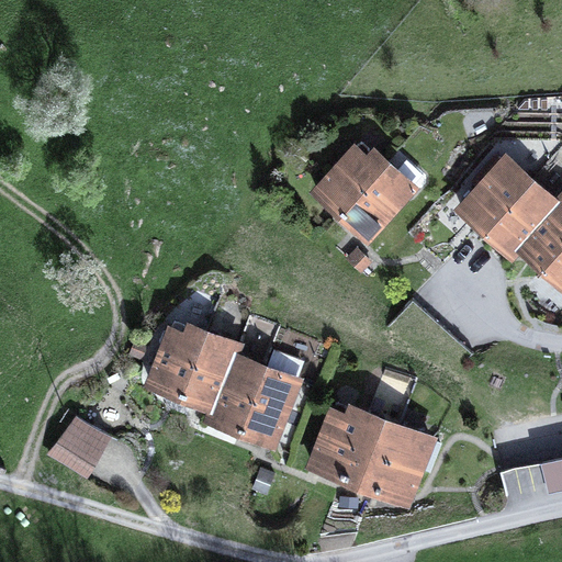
[(358,144),(370,155),(370,147),(361,141),(358,144)]
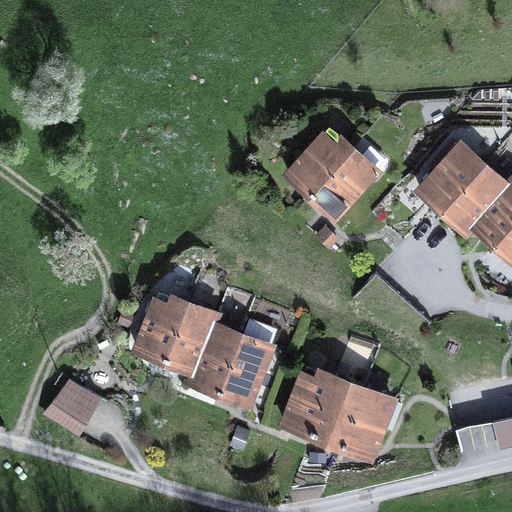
[(326,131),(289,173),(312,194),(353,149),(344,141),(337,141),(326,131)]
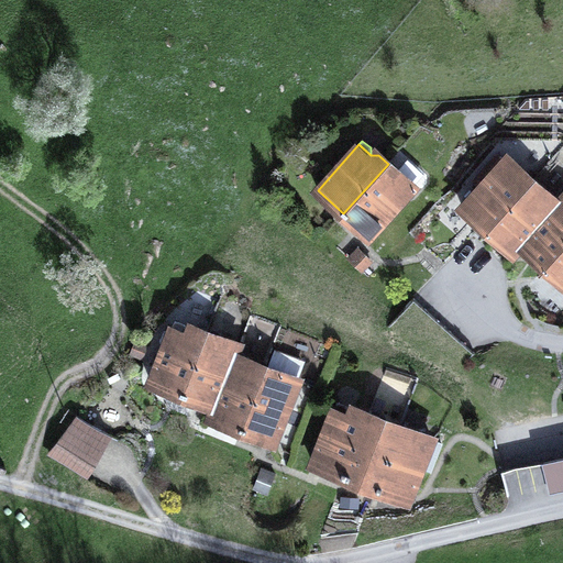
[(482,185),(461,206),(487,230),(528,185),(515,173),(516,169),(516,166),(507,157),(501,163),(496,157),(475,179),(482,185)]
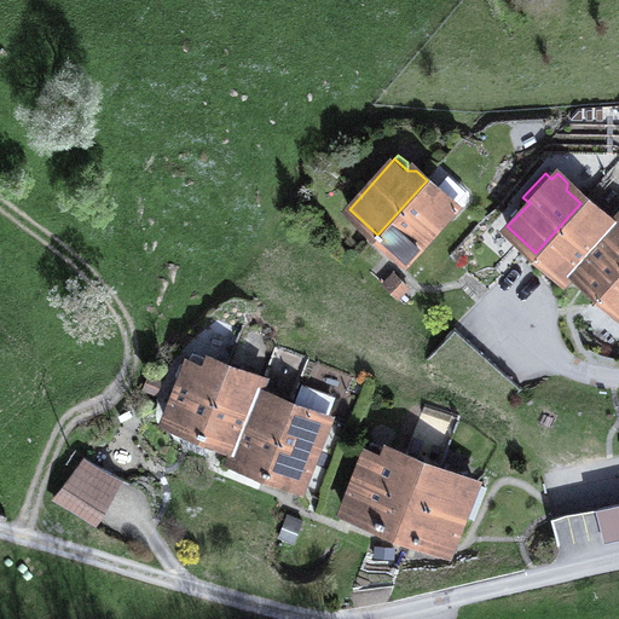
[(447,175),(435,189),(427,180),(377,235),(405,260),(466,191),(447,175)]
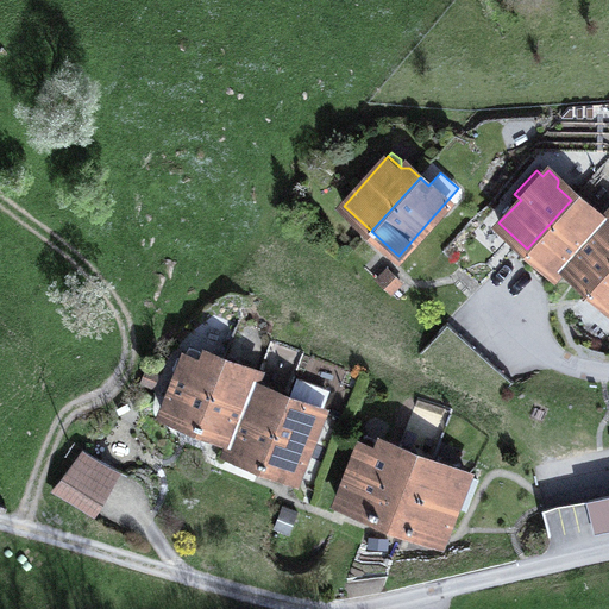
[(589,212),(588,206),(564,184),(558,183),(557,187),(571,200),(586,213),(589,212)]
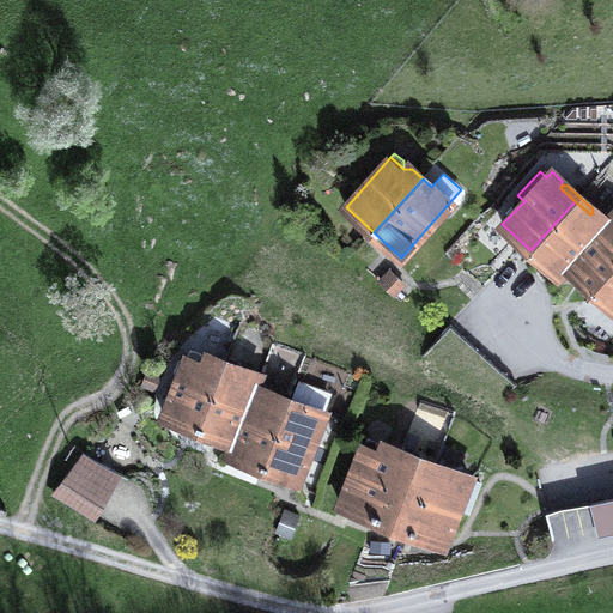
[(530,250),(558,275),(566,267),(606,222),(596,212),(593,213),(590,214),(575,201),(530,250)]
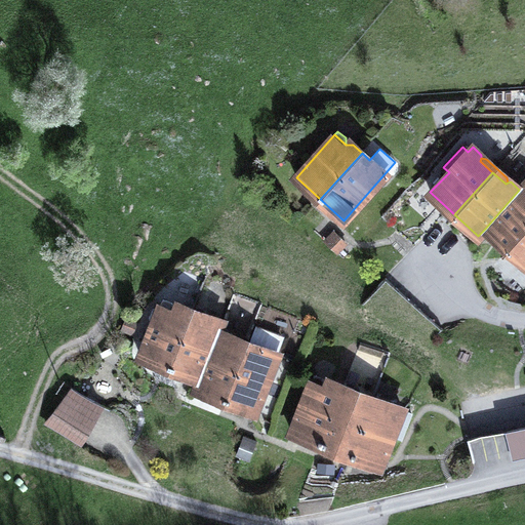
[(519,190),(485,229),(509,249),(524,231),(524,187),(523,186),(519,190)]
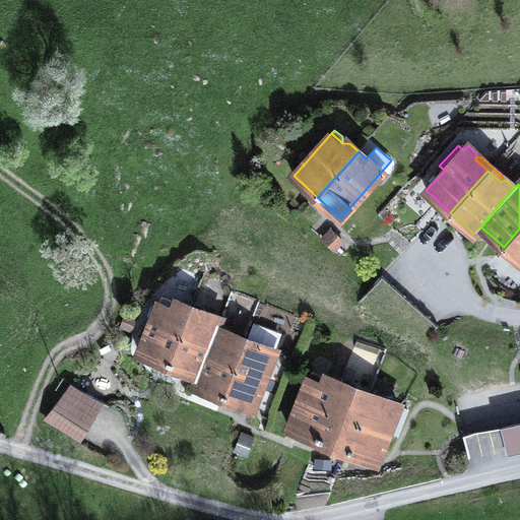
[(519,229),(504,247),(519,261),(519,229)]
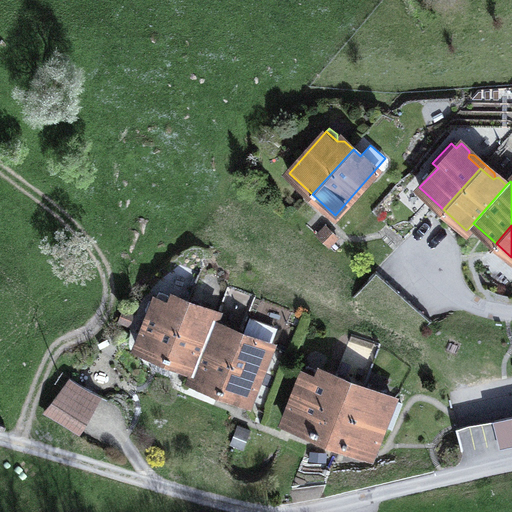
[(328,228),(319,238),(328,246),(337,237),(328,228)]
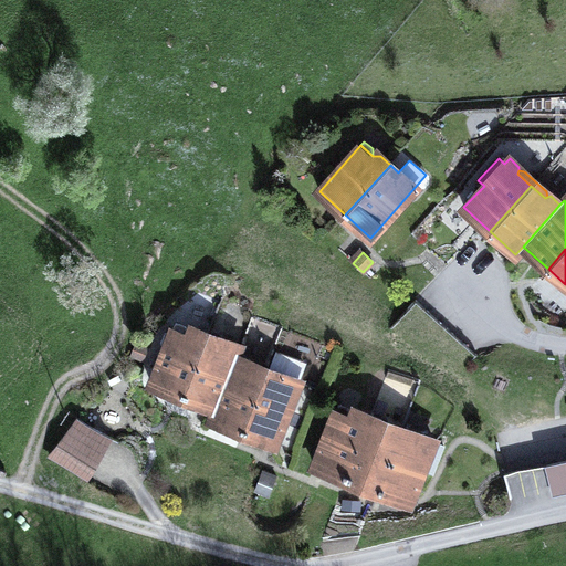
[(402,341),(428,312),(416,301),(390,329),(402,341)]
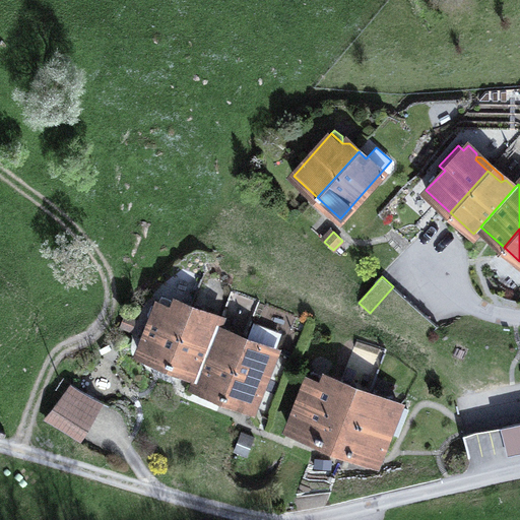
[(159,301),(174,306),(171,299),(161,296),(159,301)]
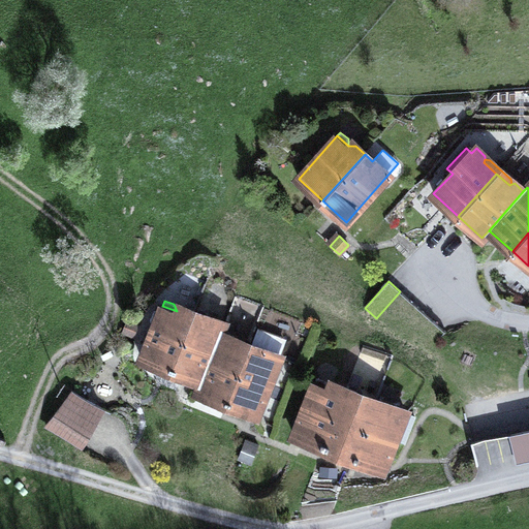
[(162,306),(142,359),(172,371),(194,312),(184,308),(177,311),(162,306)]
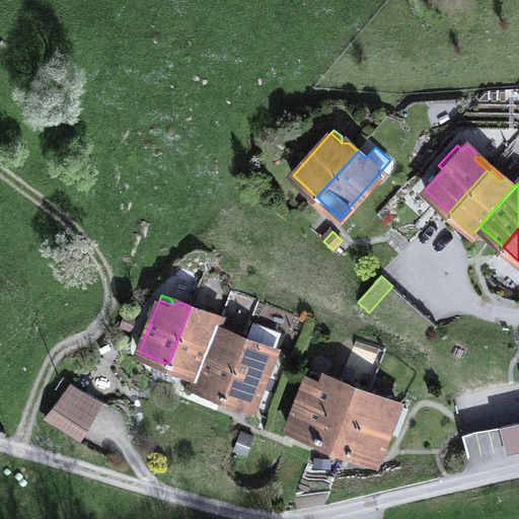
[(191,306),(168,364),(197,375),(216,327),(218,322),(203,317),(201,310),(191,306)]
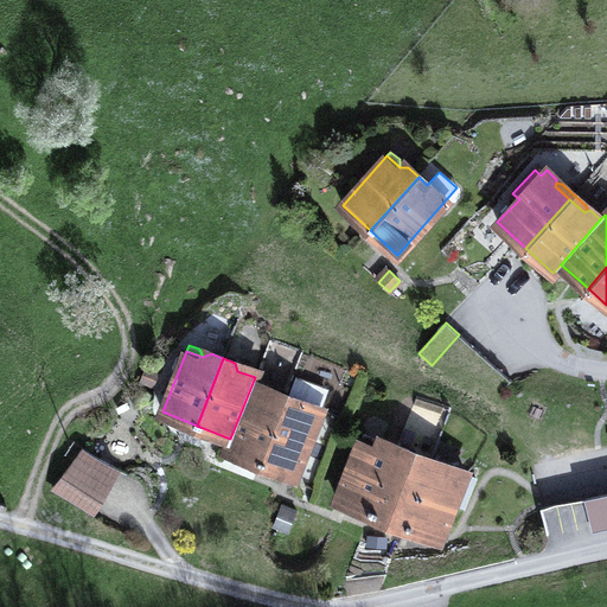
[(255,377),(256,377),(257,372),(247,368),(237,371),(255,377)]
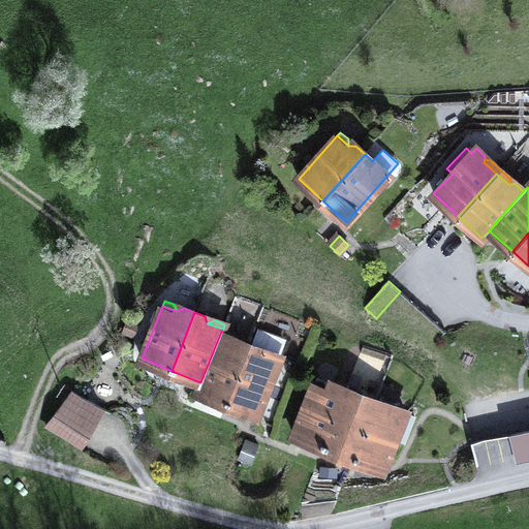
[(251,346),(249,350),(248,350),(226,403),(256,415),(285,343),(283,338),(261,330),(257,332),(251,346)]
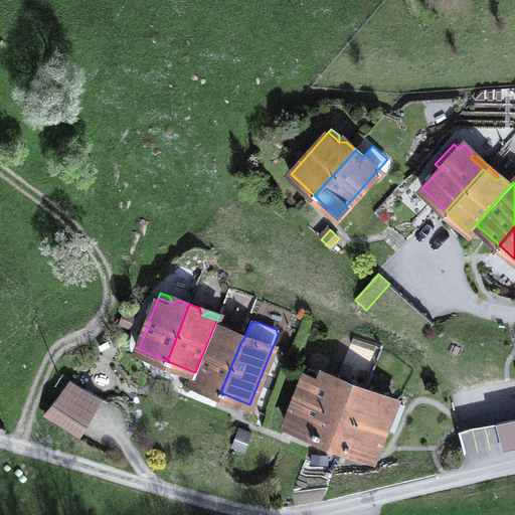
[(224,329),(214,325),(195,372),(192,381),(220,392),(241,341),(227,335),(224,329)]
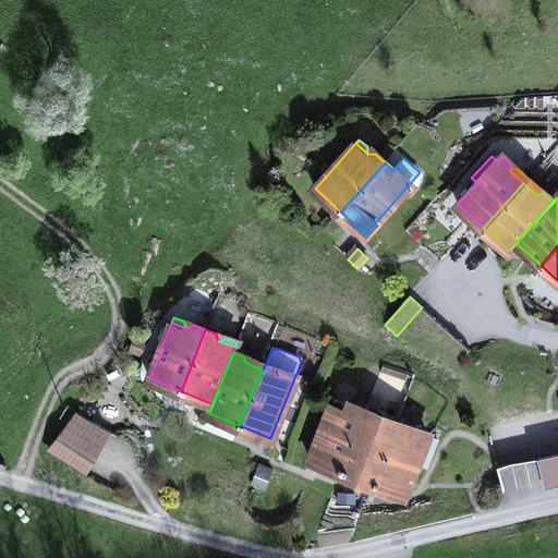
[(262,370),(263,370),(265,365),(253,360),(246,363),(262,370)]
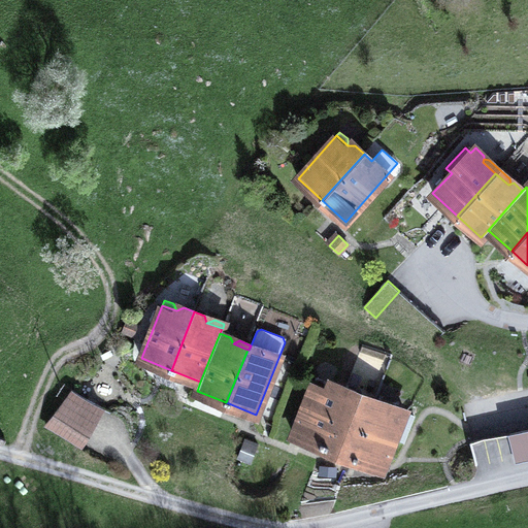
[(315,382),(328,387),(325,380),(316,376),(315,382)]
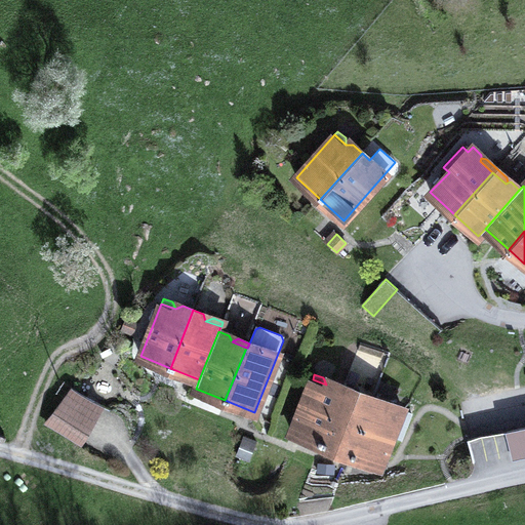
[(313,379),(291,432),(321,443),(344,386),(332,381),(326,385),(313,379)]
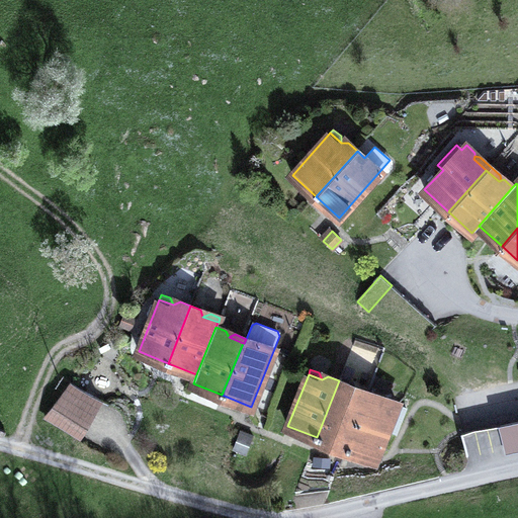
[(339,380),(317,437),(346,449),(366,397),(352,391),(349,384),(339,380)]
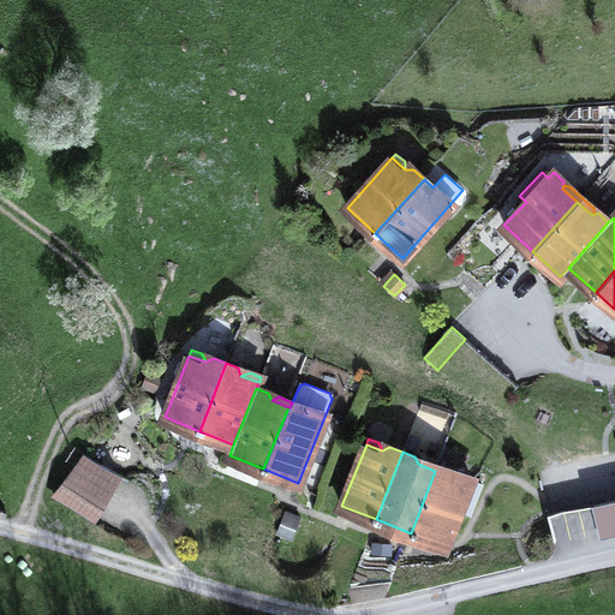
[(54,497),(95,520),(119,476),(85,457),(54,497)]
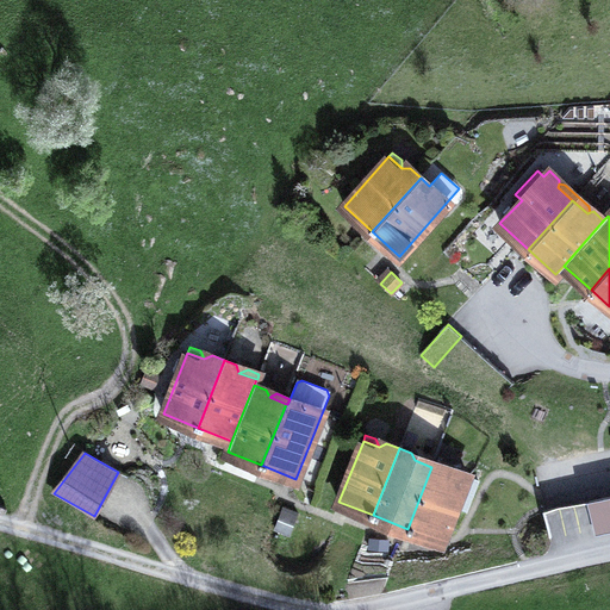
[(447,473),(444,466),(422,458),(415,460),(431,467),(447,473)]
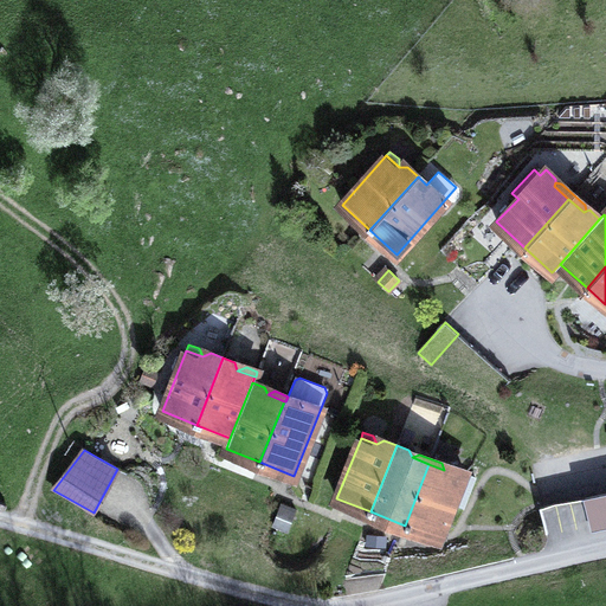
[(452,466),(444,470),(429,464),(405,526),(439,539),(464,472),(452,466)]
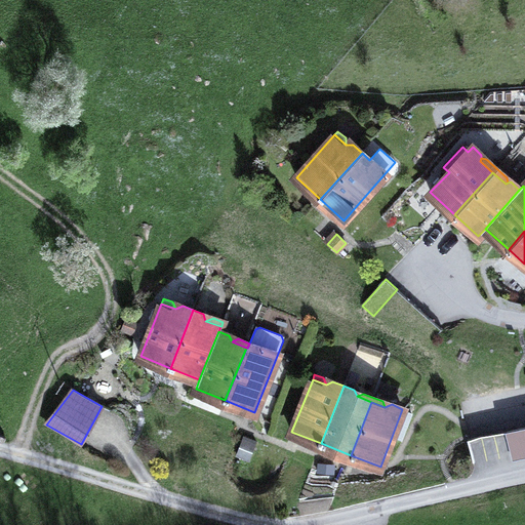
[(512,456),(524,453),(524,426),(506,431),(512,456)]
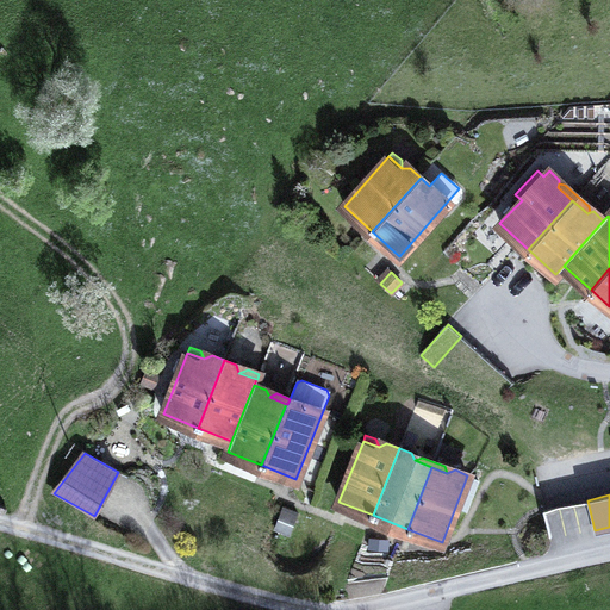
[(609,527),(595,530),(587,500),(543,510),(552,545),(609,531),(609,527)]
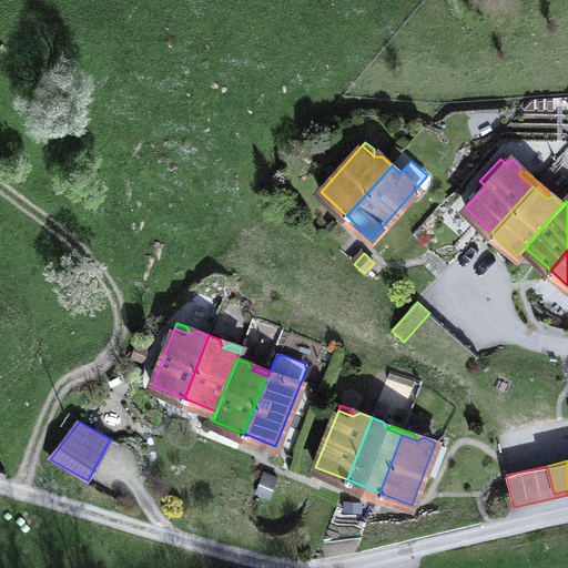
[(270,497),(276,482),(263,476),(256,492),(270,497)]
